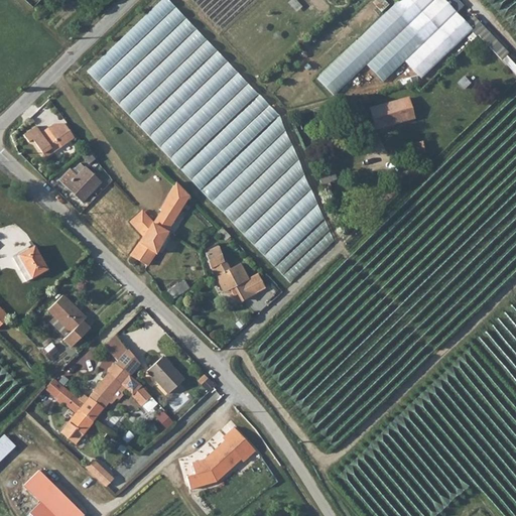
[(278,114),(168,0),(160,0),(87,72),(290,282),(334,242),(278,114)]
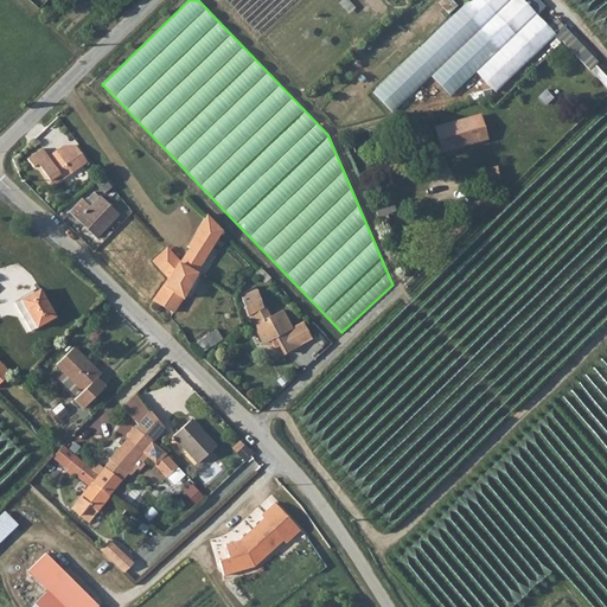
[(555,37),(519,0),(470,0),(370,95),(393,119),(433,80),(453,100),(479,74),(497,93),(555,37)]
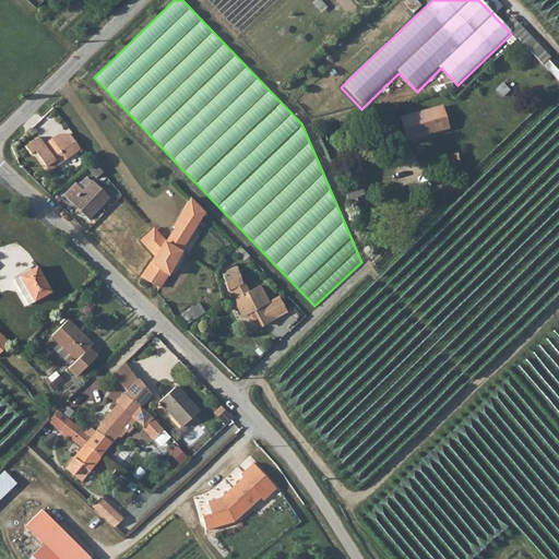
[(518,18),(510,24),(538,59),(546,52),(518,18)]
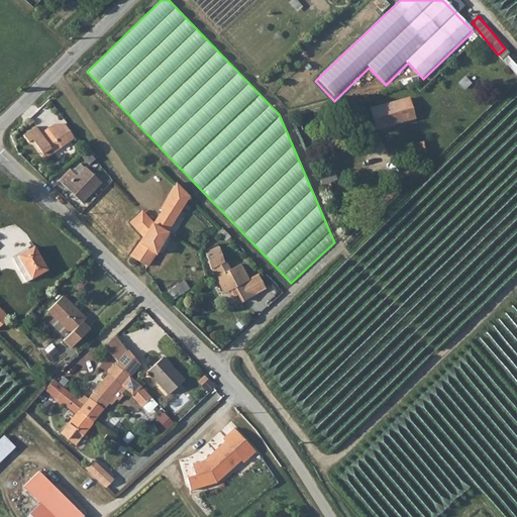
[(411,100),(372,111),(378,130),(416,119),(411,100)]
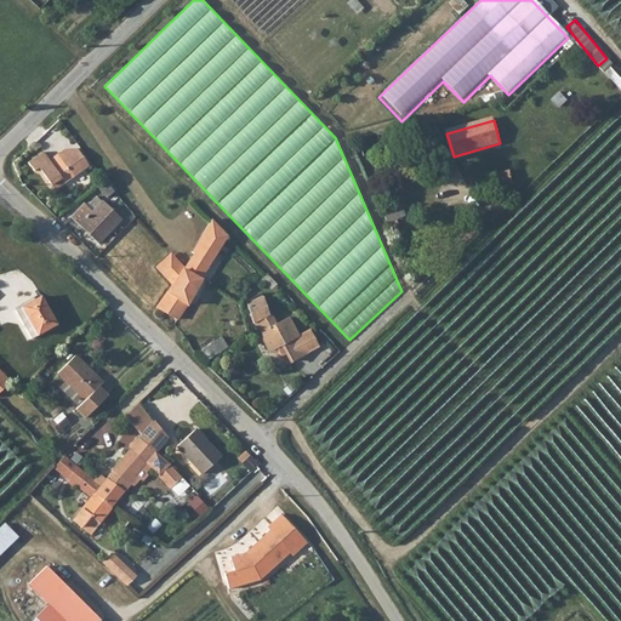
[(421,132),(419,124),(409,126),(411,135),(421,132)]
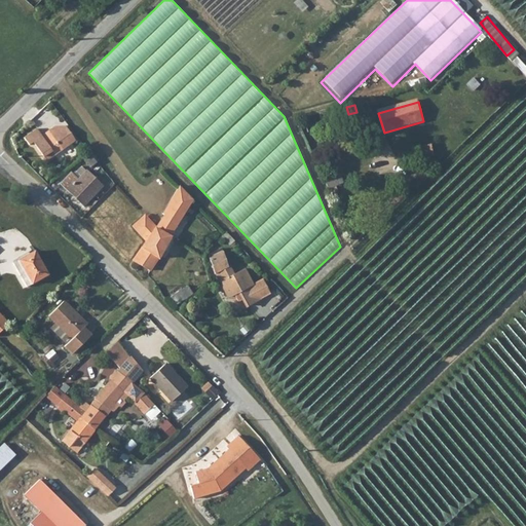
[(330,112),(331,119),(348,114),(346,107),(330,112)]
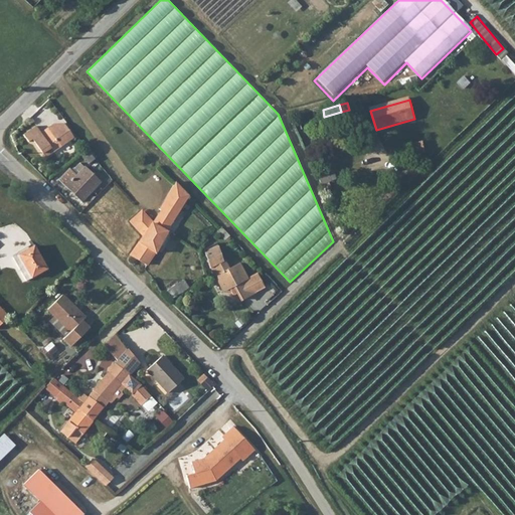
[(314,113),(299,117),(300,124),(316,120),(314,113)]
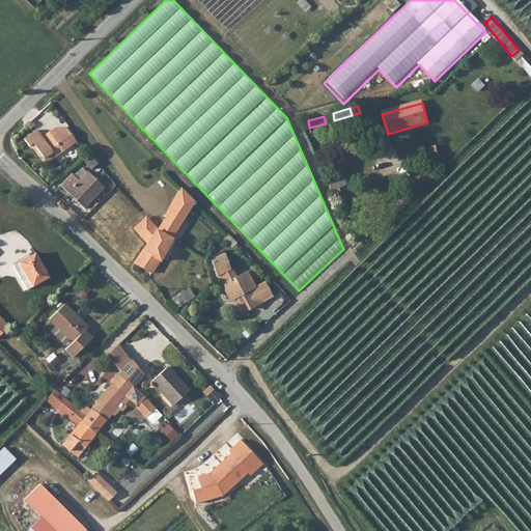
[(77,144),(68,131),(60,136),(57,132),(44,140),(56,159),(77,144)]
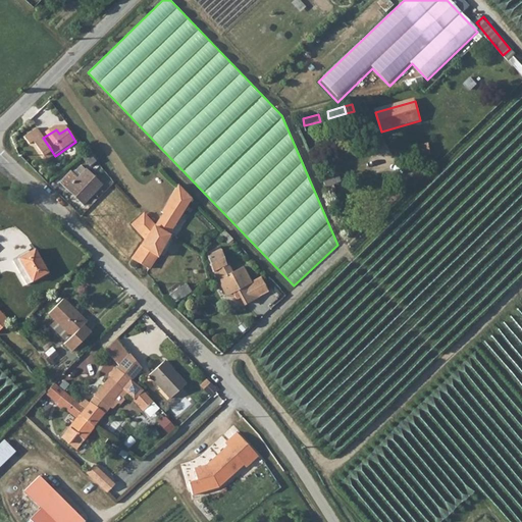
[(421,158),(431,155),(429,145),(419,147),(421,158)]
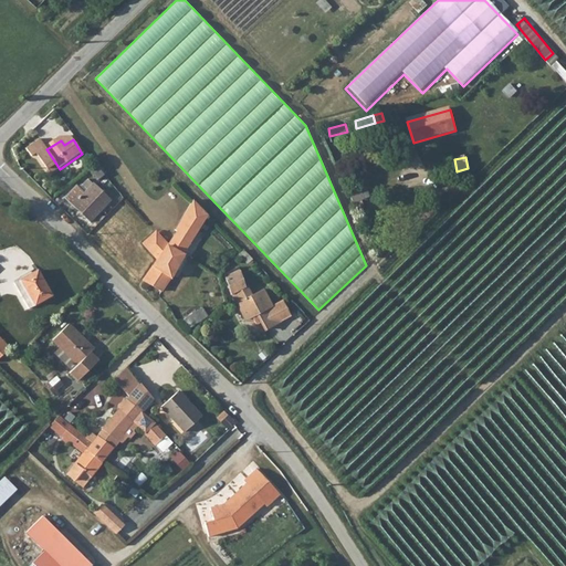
[(98,182),(105,176),(98,168),(91,174),(98,182)]
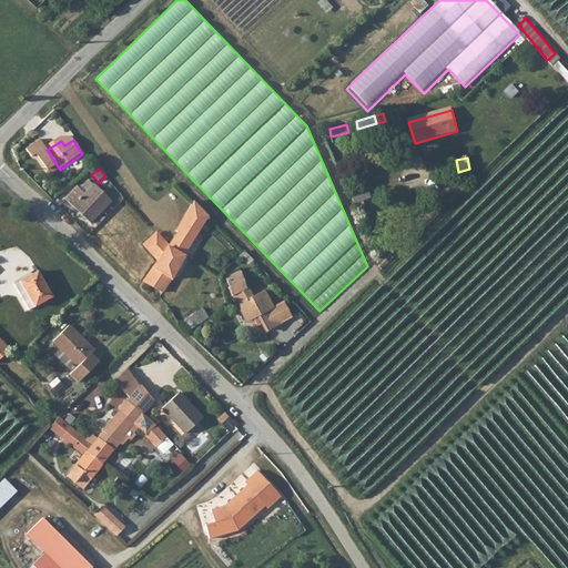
[(95,188),(88,181),(79,190),(87,198),(95,188)]
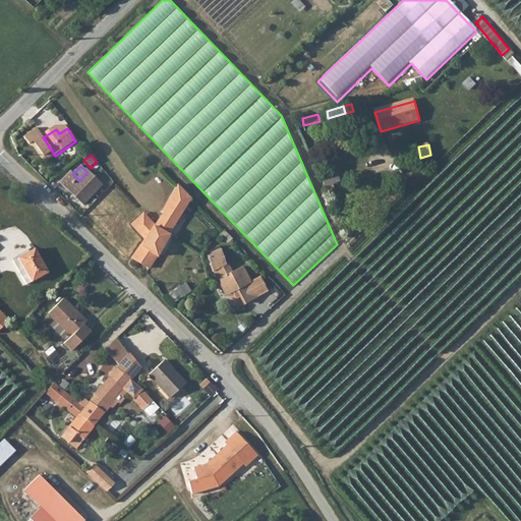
[(83,206),(103,187),(88,172),(79,181),(72,174),(62,183),(83,206)]
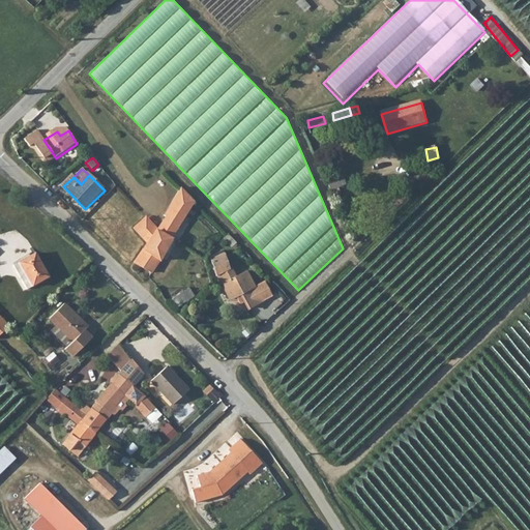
[(187,216),(196,204),(182,189),(175,201),(180,203),(177,209),(187,216)]
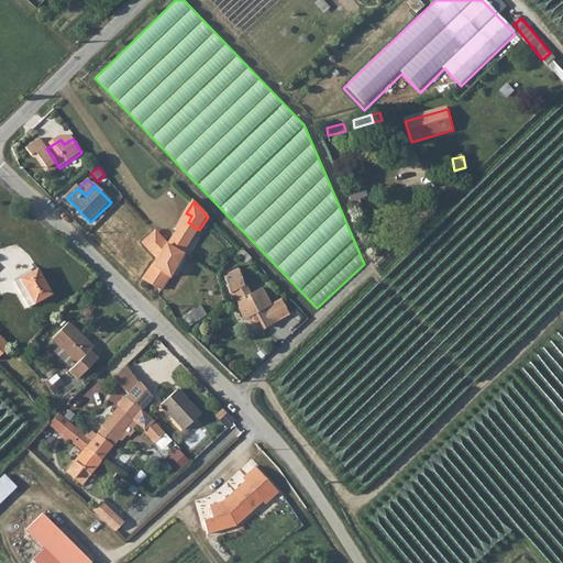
[(176,232),(167,246),(183,256),(199,230),(188,222),(191,216),(186,213),(175,231),(176,232)]
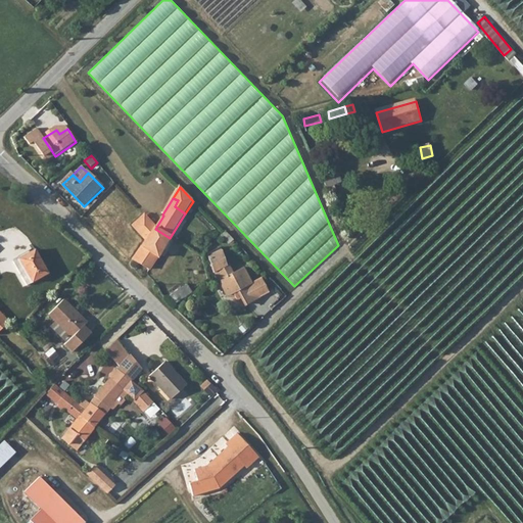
[(162,250),(170,238),(155,229),(144,217),(134,227),(146,241),(133,262),(148,272),(162,250)]
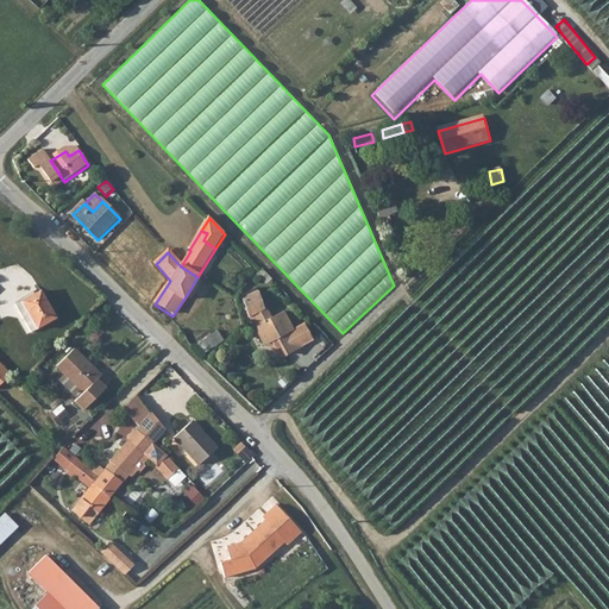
[(267,289),(272,283),(263,274),(257,278),(267,289)]
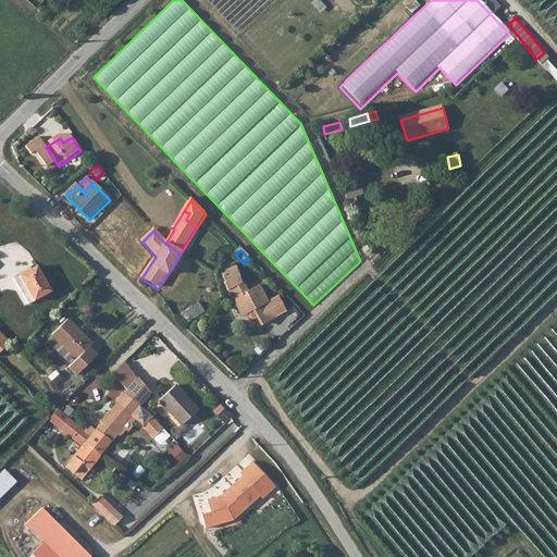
[(177,270),(185,259),(181,254),(173,267),(177,270)]
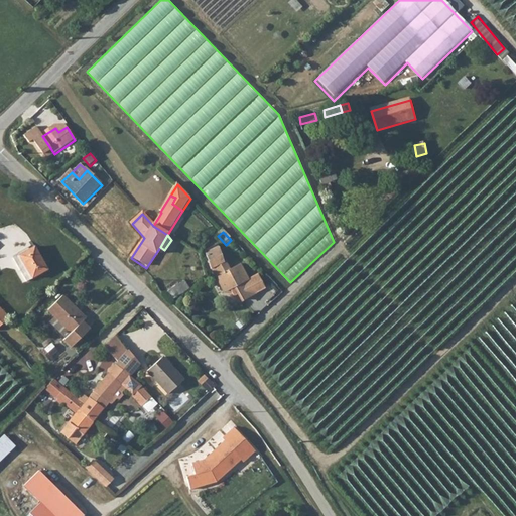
[(37,250),(21,258),(33,281),(49,273),(37,250)]
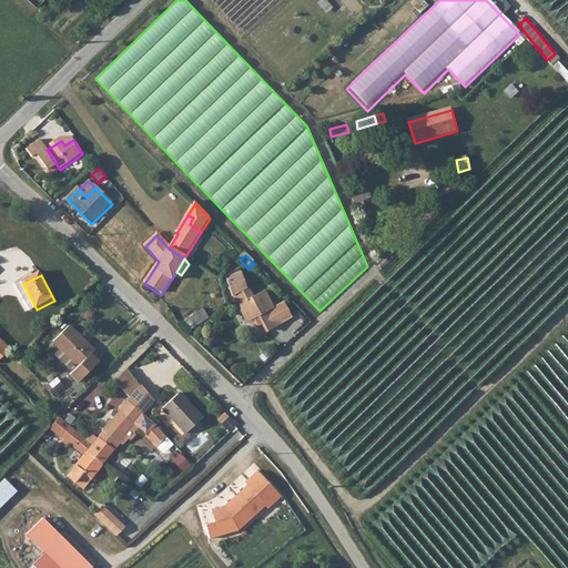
[(235,297),(249,291),(241,277),(226,284),(234,298),(235,297)]
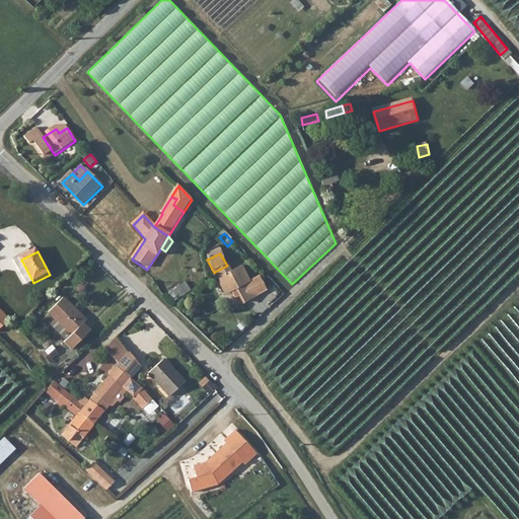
[(229,265),(227,266),(215,272),(222,287),(225,285),(230,296),(234,294),(237,301),(243,298),(240,291),(252,285),(244,268),(233,273),(229,265)]
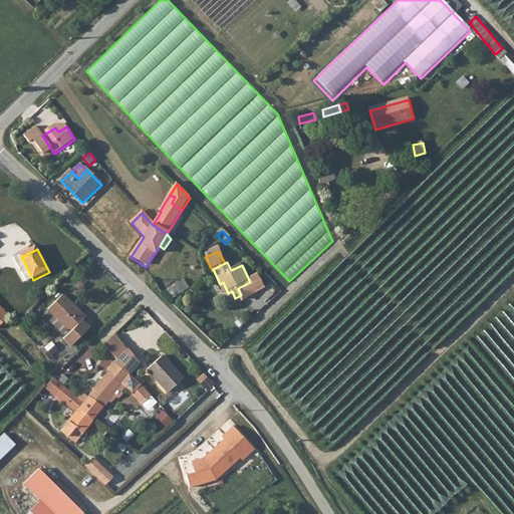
[(167,290),(172,298),(191,287),(186,279),(167,290)]
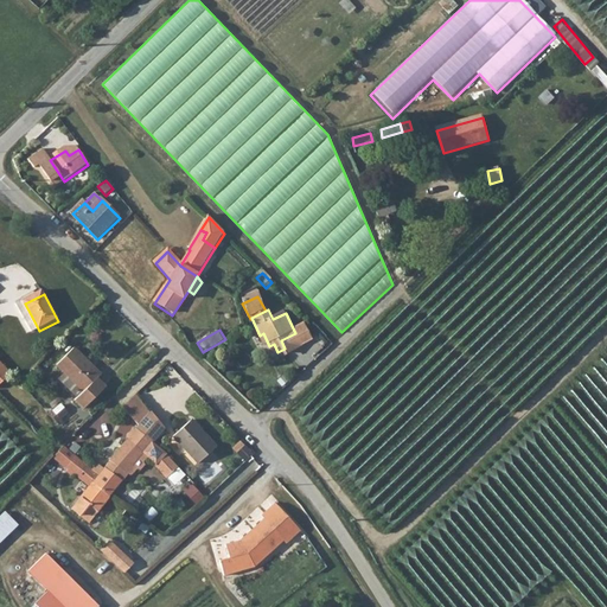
[(295,333),(281,340),(285,349),(288,357),(304,349),(295,333)]
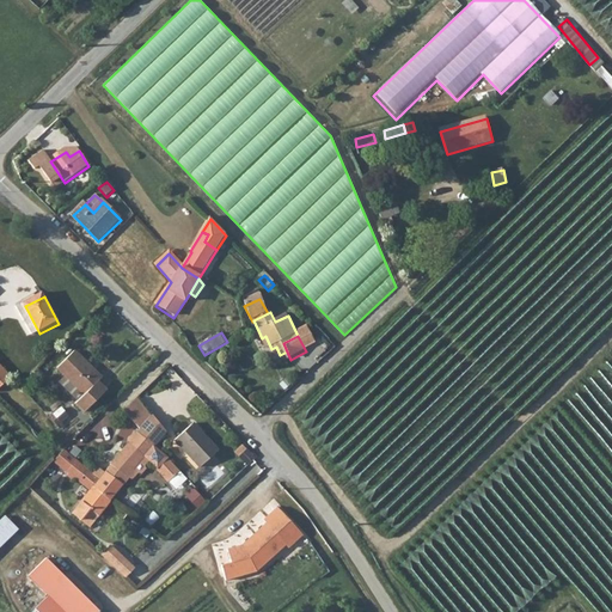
[(102,379),(75,352),(57,368),(66,375),(60,383),(73,397),(80,391),(85,395),(75,403),(85,412),(106,392),(97,383),(102,379)]
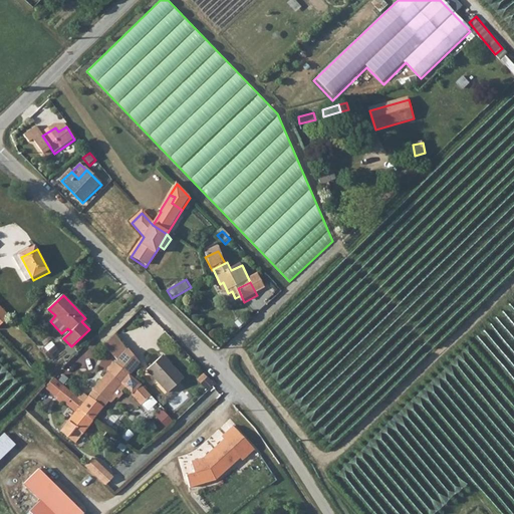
[(0,307),(0,324),(8,316),(0,307)]
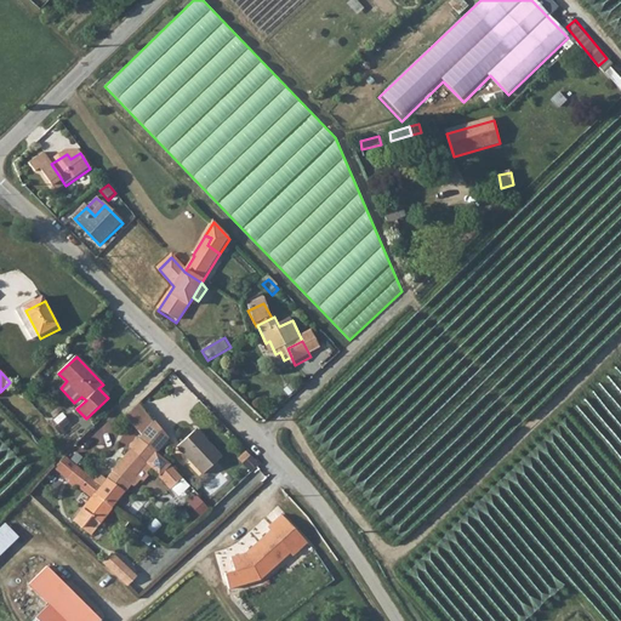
[(125,419),(142,439),(154,426),(136,406),(125,419)]
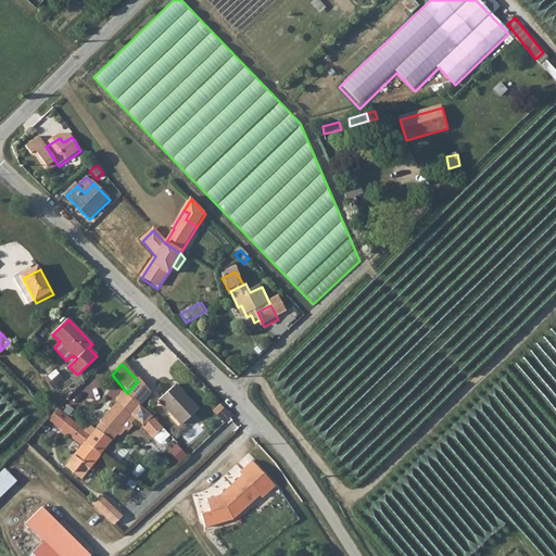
[(139,379),(138,381),(127,393),(139,407),(141,405),(154,391),(139,379)]
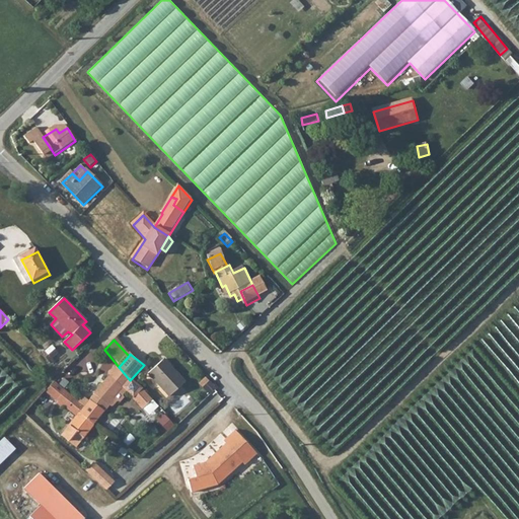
[(189,380),(167,358),(158,367),(178,390),(189,380)]
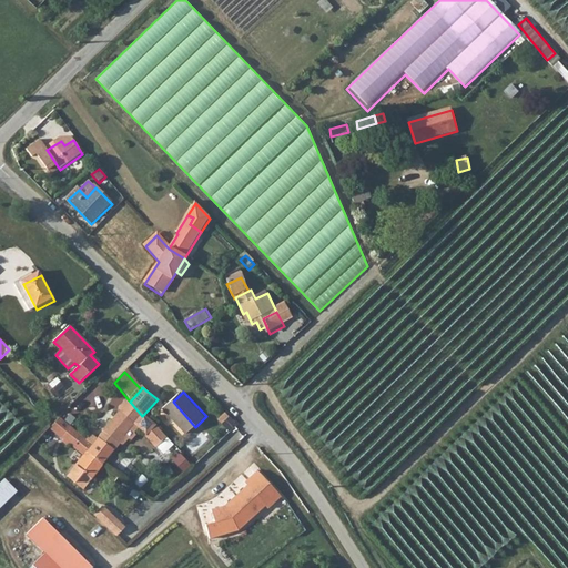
[(170,444),(165,442),(169,439),(144,414),(142,416),(130,402),(117,416),(93,445),(89,453),(104,465),(121,446),(122,447),(138,432),(158,449),(160,447),(162,452),(166,452),(170,448),(170,444)]
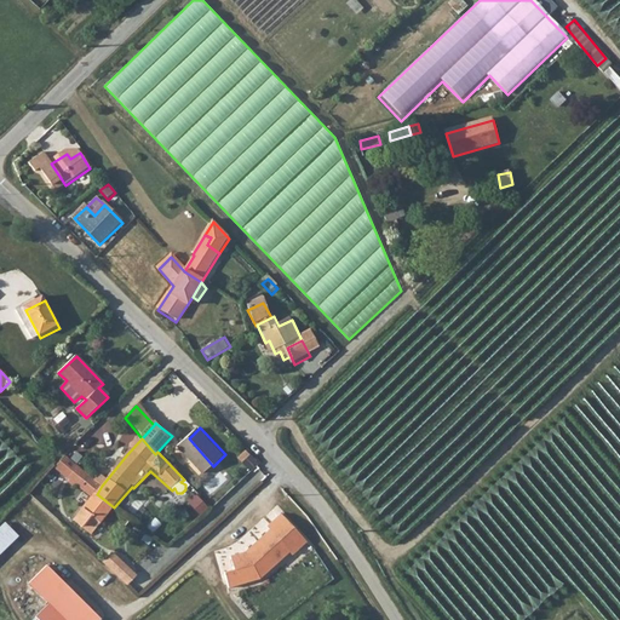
[(207,471),(213,466),(189,438),(182,445),(207,471)]
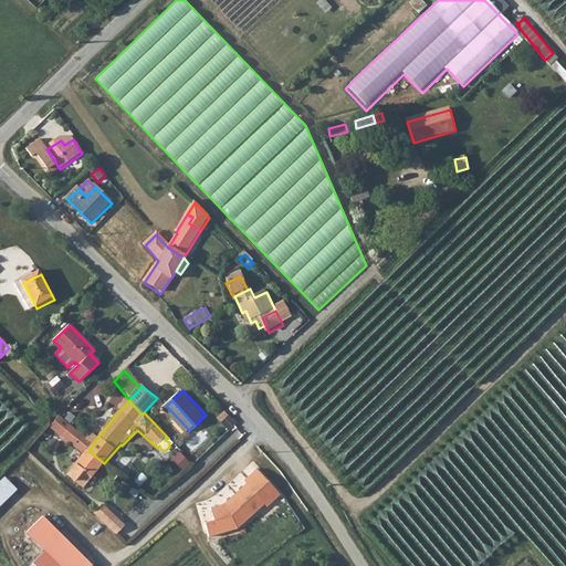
[(58,417),(53,421),(49,426),(60,436),(69,425),(58,417)]
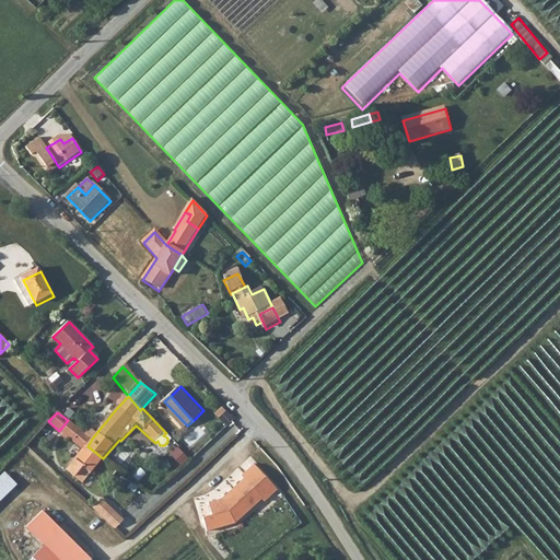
[(88,446),(92,439),(68,420),(59,431),(83,451),(68,471),(82,483),(103,458),(88,446)]
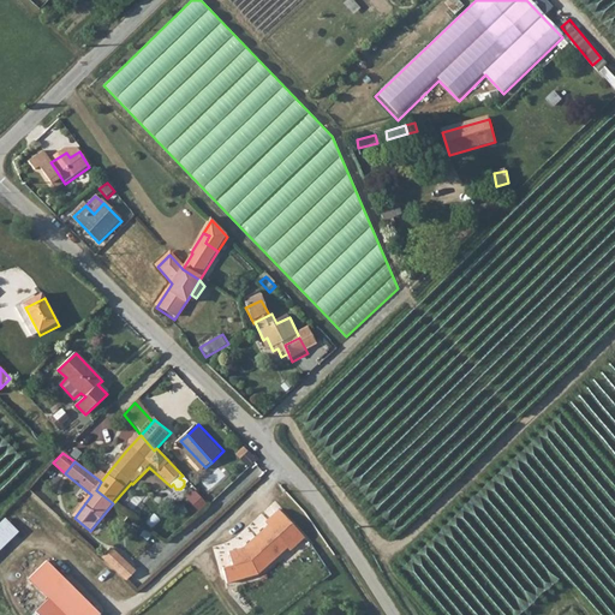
[(186,497),(201,508),(207,500),(192,489),(186,497)]
